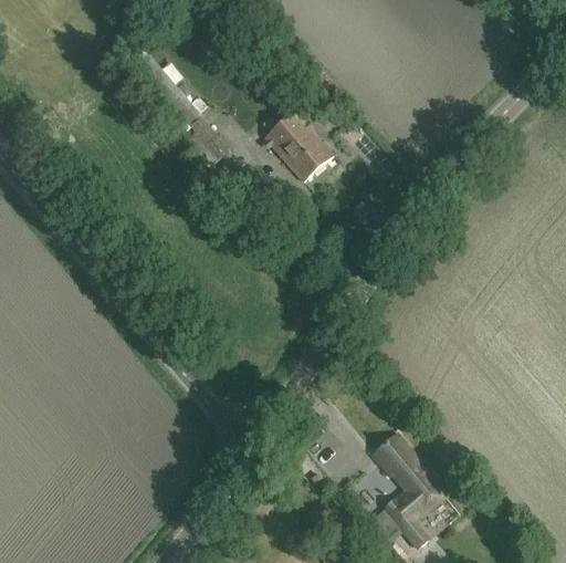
[(196,132),(186,141),(209,168),(230,150),(149,55),(139,65),(196,132)]
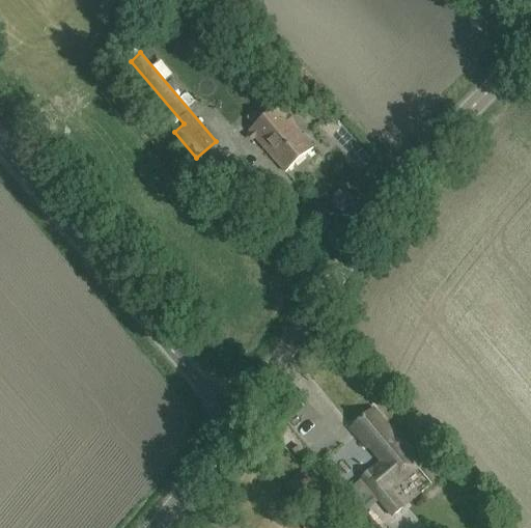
[(283,169),(312,145),(277,104),(249,128),(283,169)]
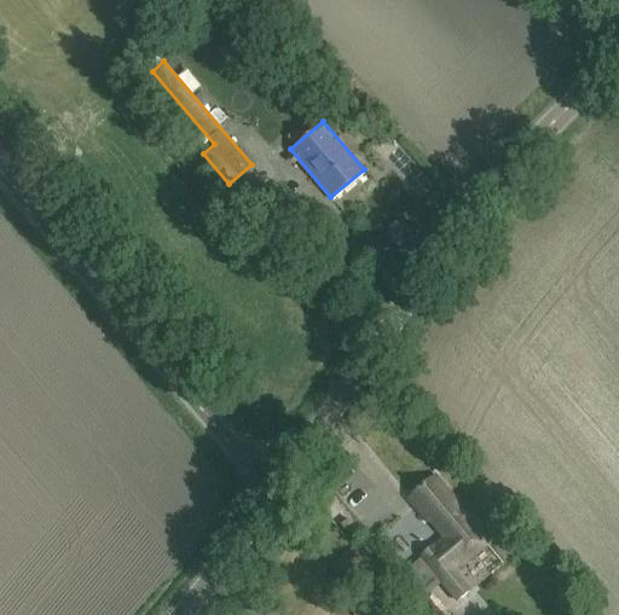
[(424,595),(438,584),(452,602),(463,593),(449,574),(489,541),(434,475),(408,497),(427,520),(429,518),(445,538),(404,570),(424,595)]
